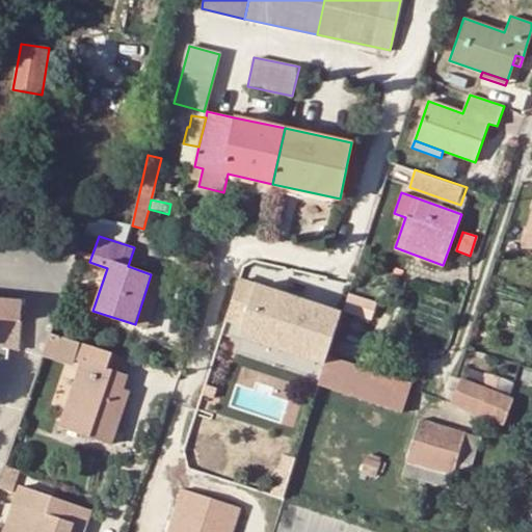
[(162,277),(151,274),(135,324),(145,328),(162,277)]
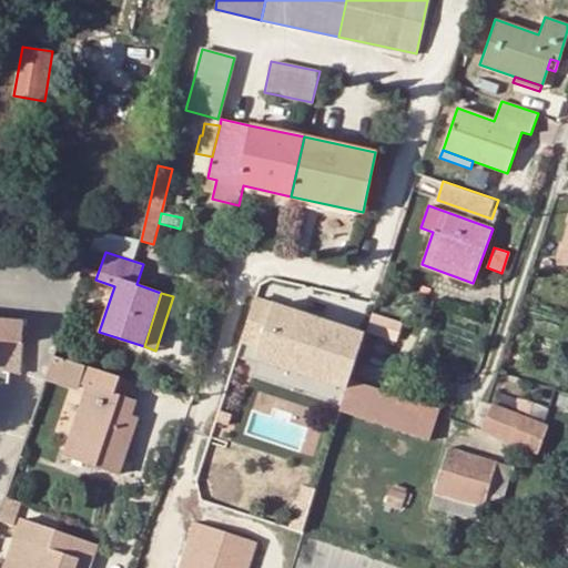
[(365,335),(253,298),(240,341),(257,346),(253,357),(348,388),(351,379),(365,335)]
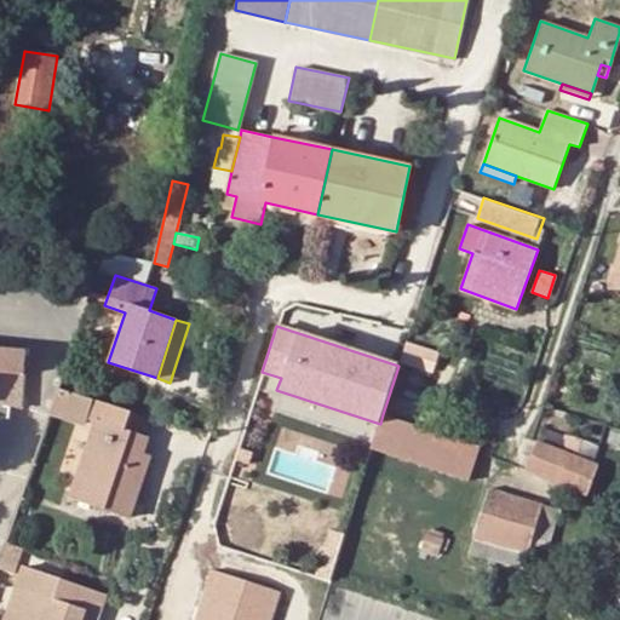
[(0,403),(21,406),(23,374),(24,350),(0,348),(0,403)]
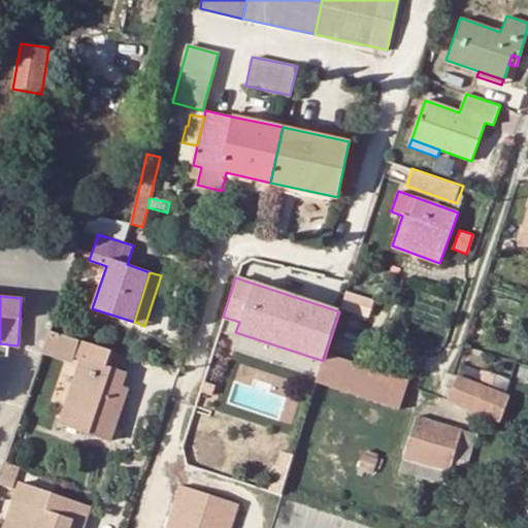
[(71,364),(74,356),(79,339),(48,330),(41,354),(71,364)]
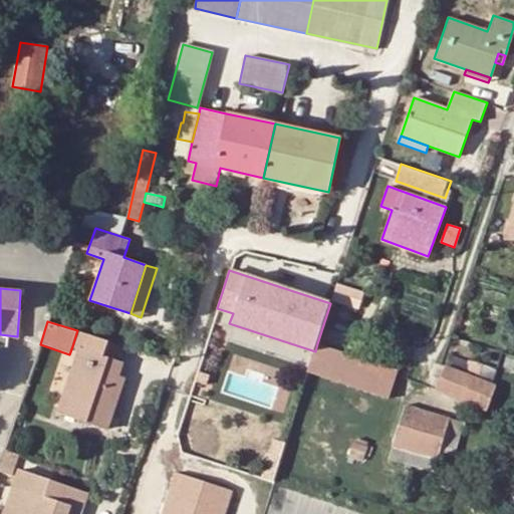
[(121,361),(117,360),(103,355),(108,341),(77,330),(72,346),(79,348),(58,412),(106,428),(112,411),(106,408),(117,374),(121,361)]
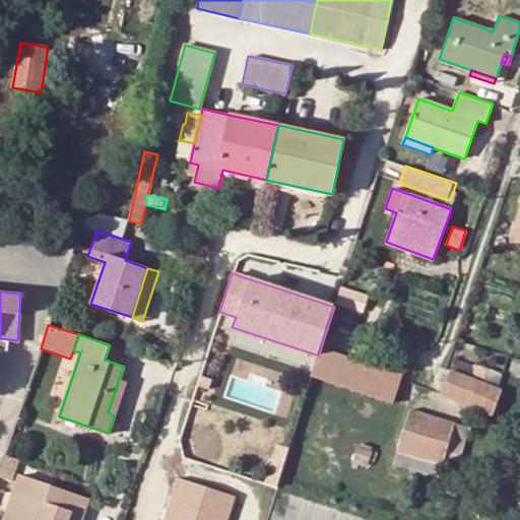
[(105,360),(119,365),(124,350),(110,345),(105,360)]
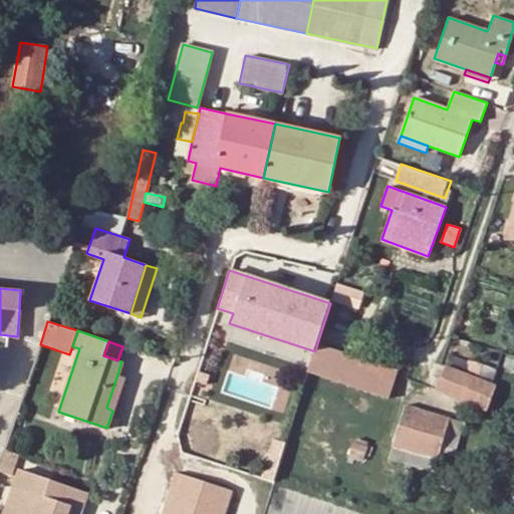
[(383,399),(394,369),(317,343),(315,351),(308,372),(367,393),(383,399)]
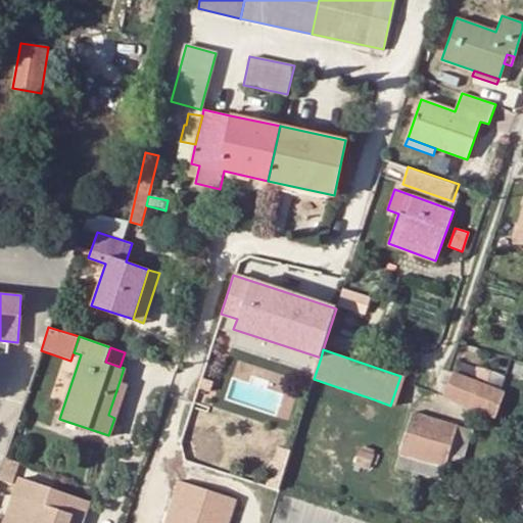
[(504,373),(518,378),(522,363),(509,359),(504,373)]
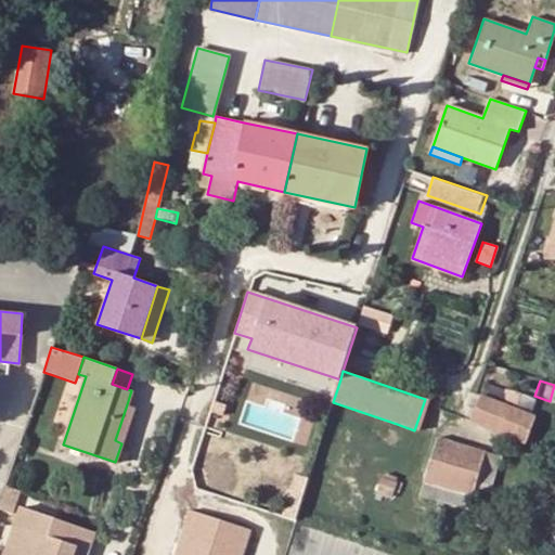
[(518,404),(517,409),(531,412),(536,397),(508,389),(505,400),(518,404)]
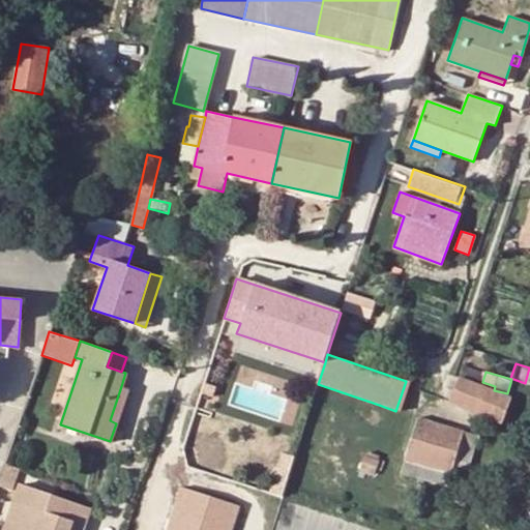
[(450,401),(502,422),(511,399),(460,378),(450,401)]
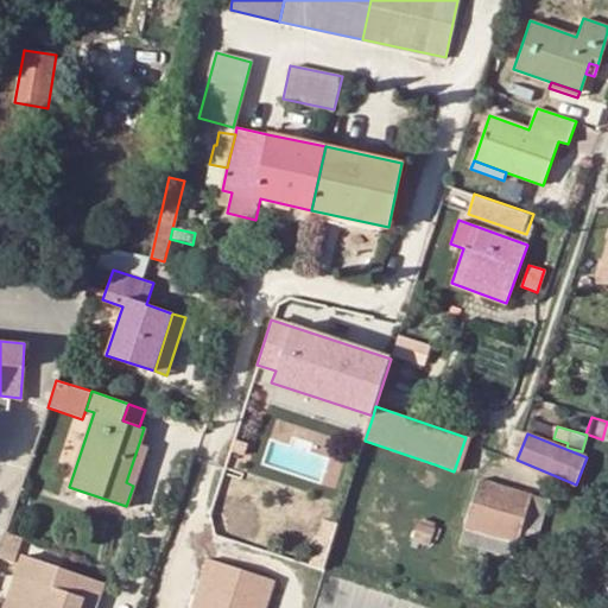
[(472,439),(466,437),(454,472),(461,474),(472,439)]
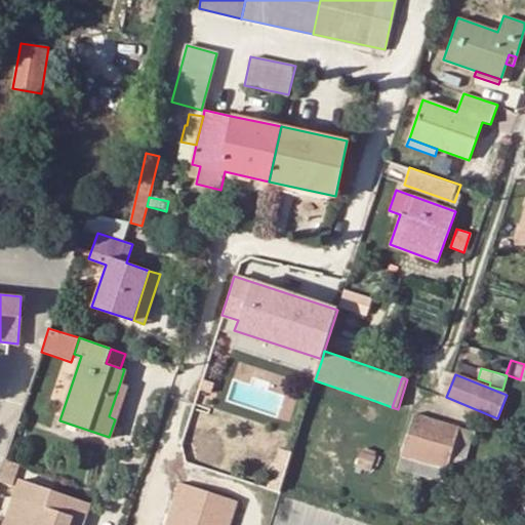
[(109,416),(115,419),(126,386),(120,382),(109,416)]
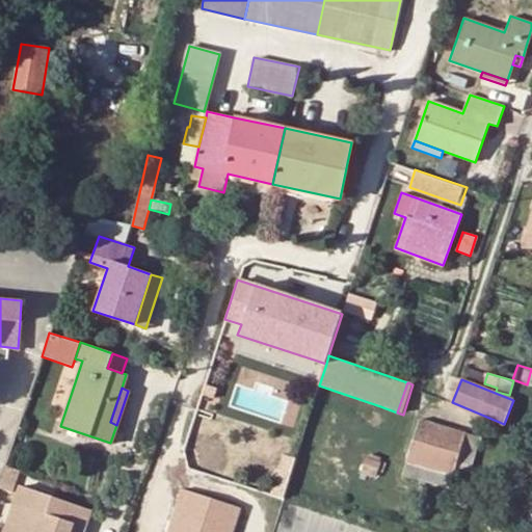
[(466,432),(420,419),(407,461),(403,474),(449,486),(452,475),(455,466),(466,432)]
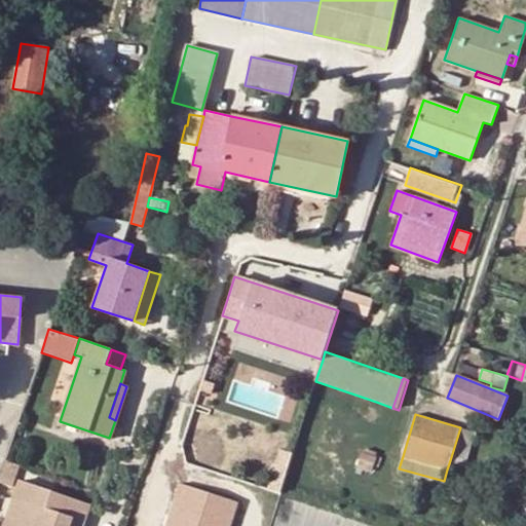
[(460,427),(450,460),(465,465),(475,433),(460,427)]
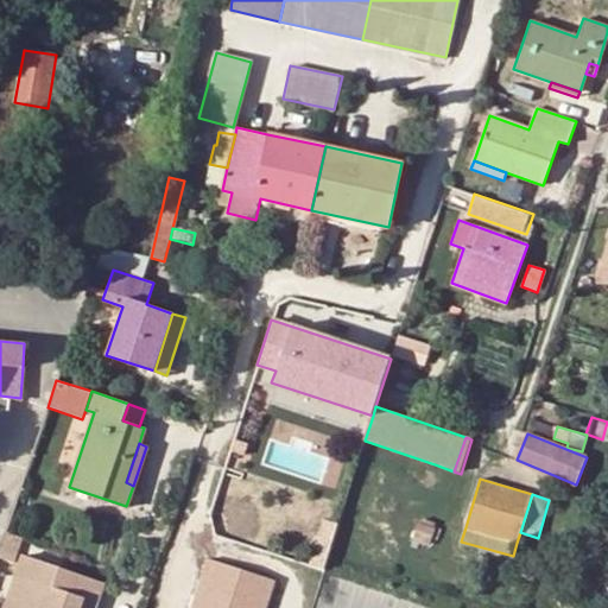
[(429,544),(435,527),(420,521),(413,538),(429,544)]
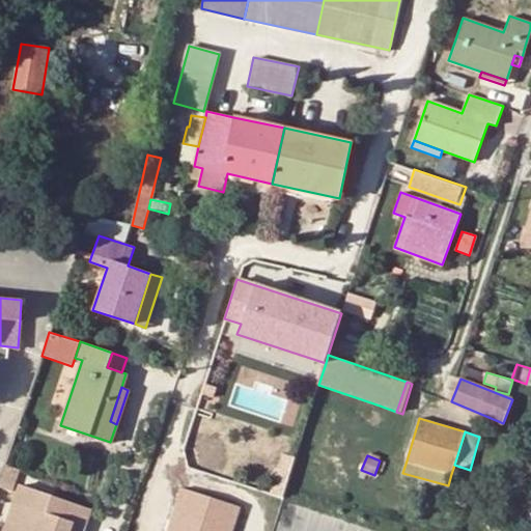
[(4,465),(0,477),(0,487),(12,493),(20,471),(4,465)]
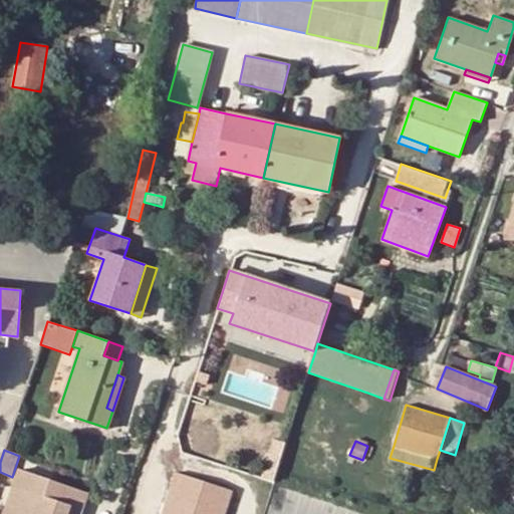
[(4,513),(65,513),(69,505),(48,498),(53,481),(19,469),(4,513)]
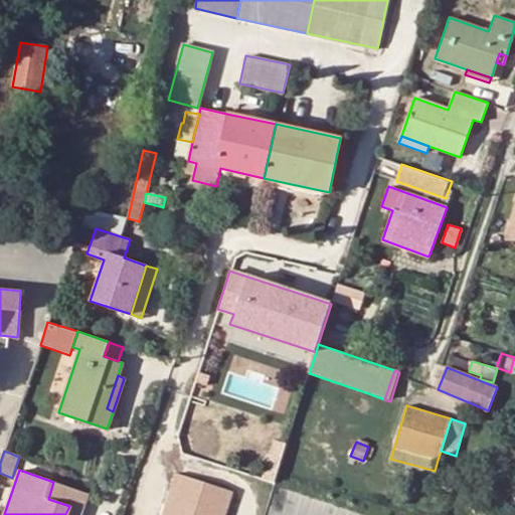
[(222,514),(231,489),(175,470),(159,514),(222,514)]
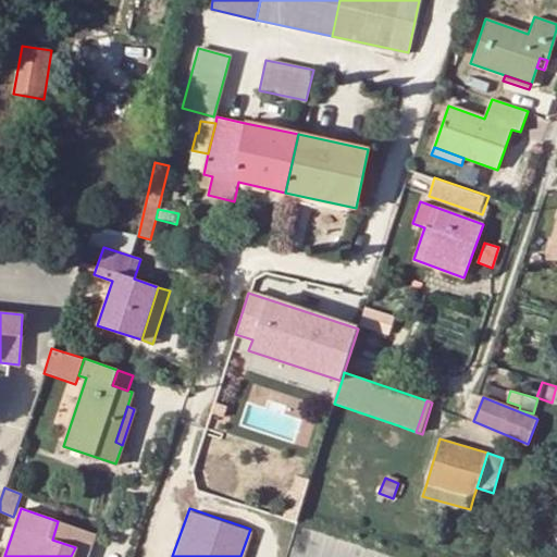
[(87,556),(96,533),(58,521),(52,540),(75,547),(71,556),(87,556)]
